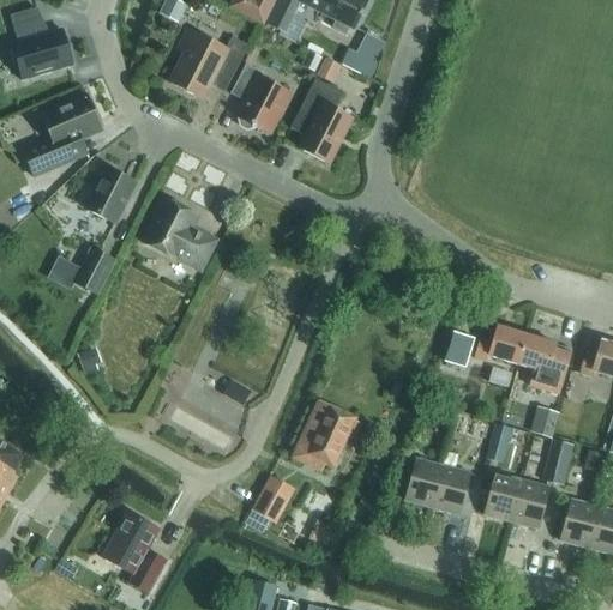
[(179,22),(188,2),(184,0),(164,0),(160,11),(179,22)]
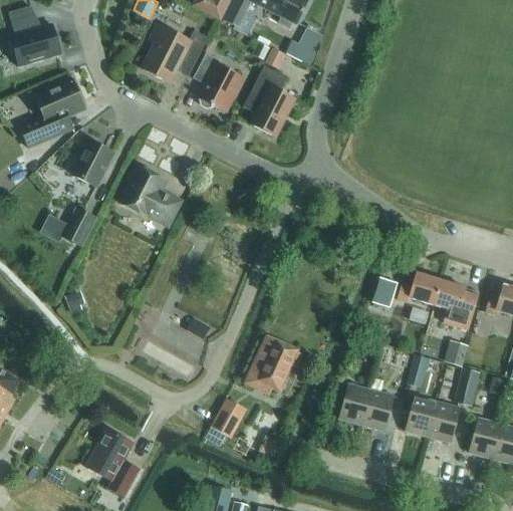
[(194,0),(192,5),(221,20),(231,0),(194,0)]
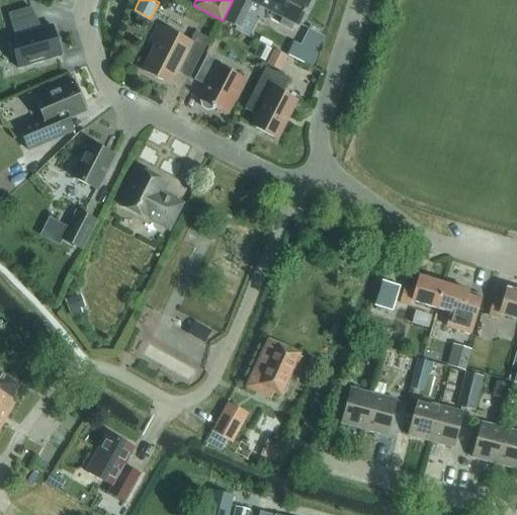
[(234,0),(226,18),(242,26),(254,1),(252,0),(234,0)]
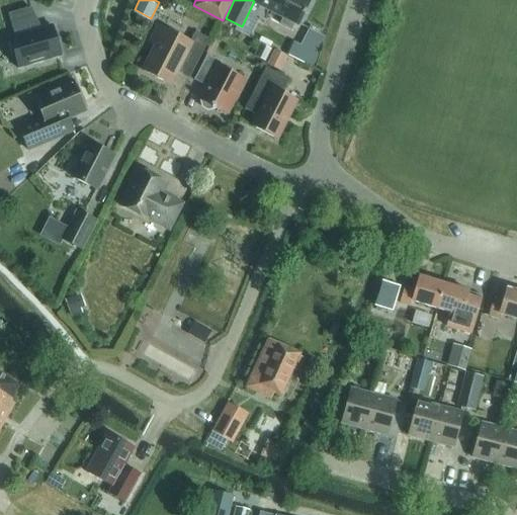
[(252,0),(254,1),(283,15),(281,21),(292,26),(295,21),(299,23),(312,0),(252,0)]
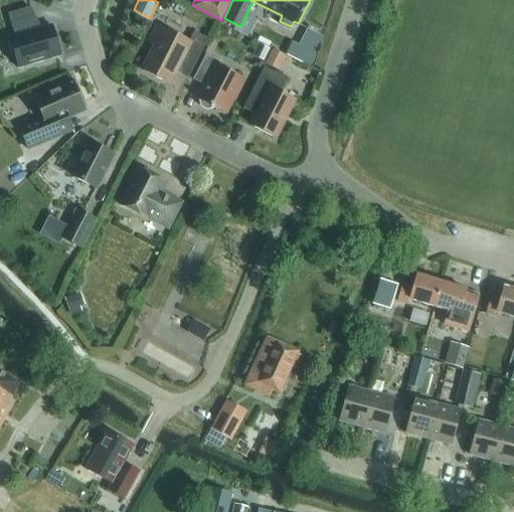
[(16,33),(10,35),(19,65),(61,53),(52,22),(38,27),(32,5),(9,11),(16,33)]
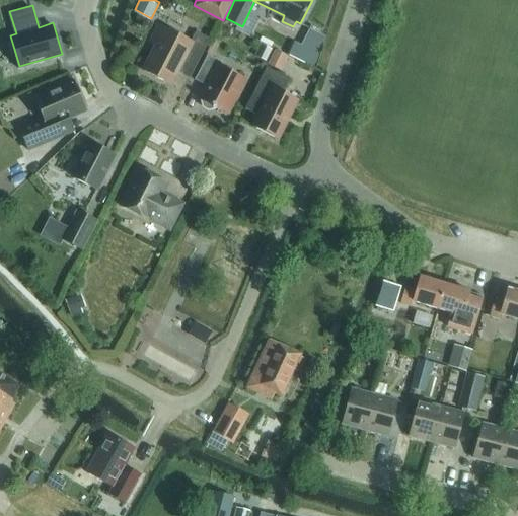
[(211,38),(197,30),(192,40),(159,23),(151,40),(158,44),(144,69),(171,82),(177,70),(191,77),(211,38)]
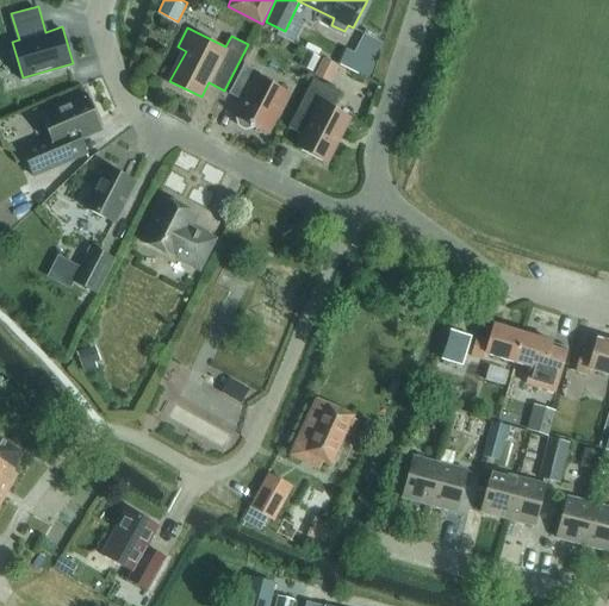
[(300,63),(314,70),(321,56),(308,49),(300,63)]
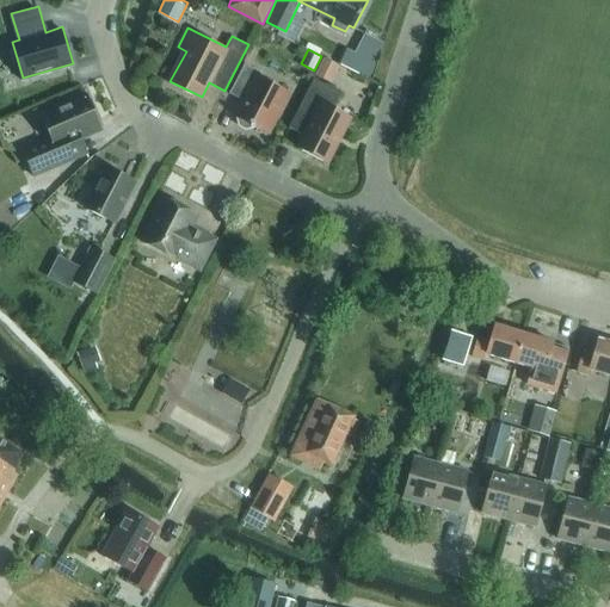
[(375,61),(362,55),(356,67),(369,73),(375,61)]
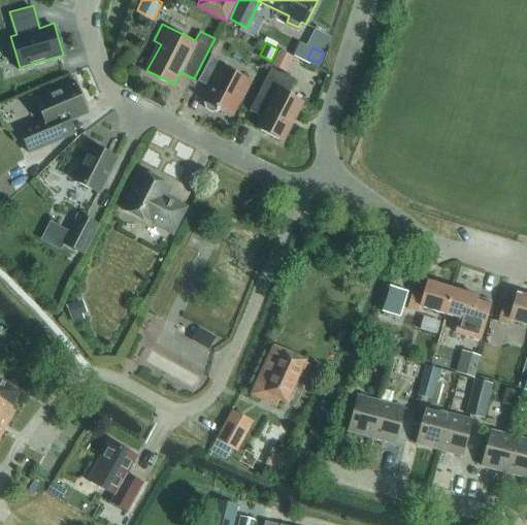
[(281,48),(273,64),(287,70),(292,59),(301,64),(303,60),(281,48)]
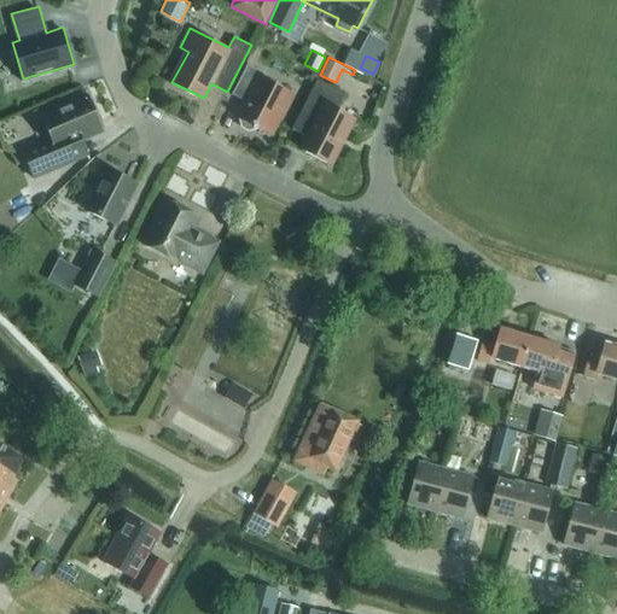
[(271,133),(292,92),(261,76),(265,71),(249,63),(233,93),(249,100),(240,117),(242,122),(246,121),(251,123),(254,128),(258,127),(271,133)]
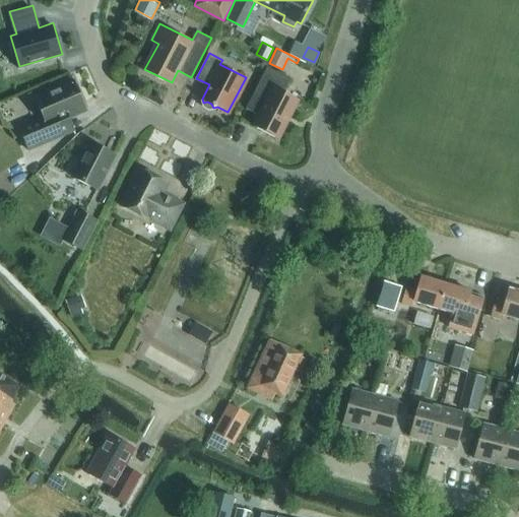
[(254,125),(278,137),(298,99),(284,91),(292,77),(268,66),(247,108),(260,114),(254,125)]
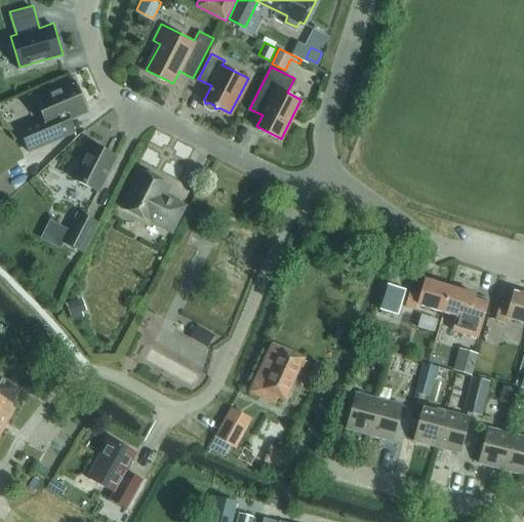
[(70,117),(87,110),(75,81),(37,97),(45,117),(21,128),(30,150),(75,130),(70,117)]
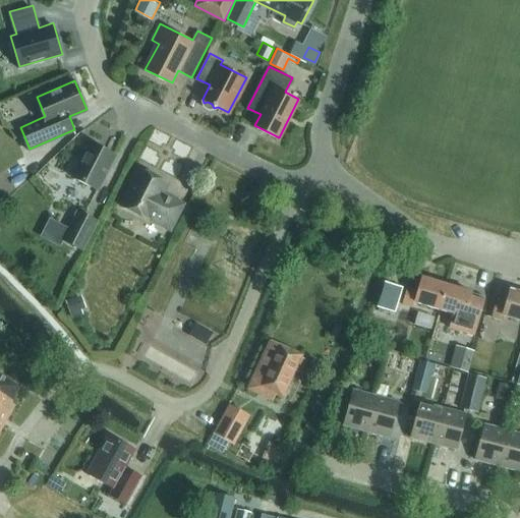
[(116,155),(91,141),(73,175),(98,188),(116,155)]
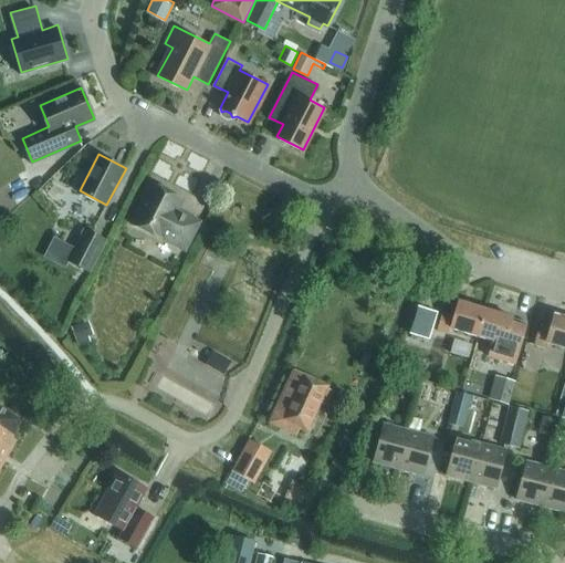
[(184,197),(153,183),(133,222),(163,238),(164,236),(186,248),(199,221),(177,209),(184,197)]
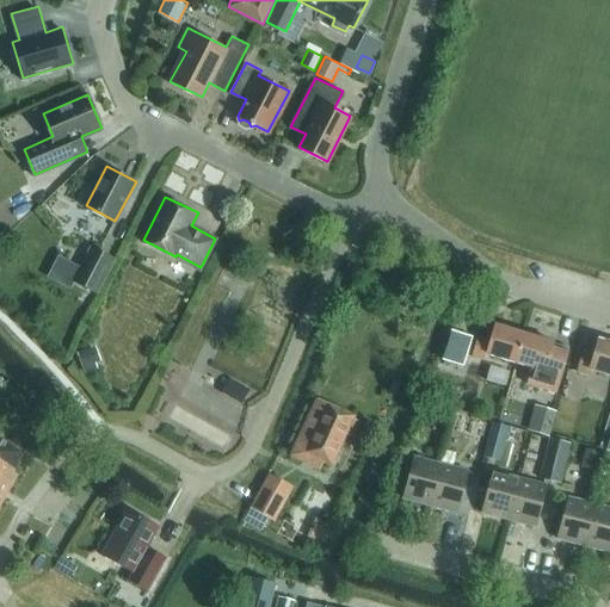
[(91,243),(73,279),(98,292),(117,258),(91,243)]
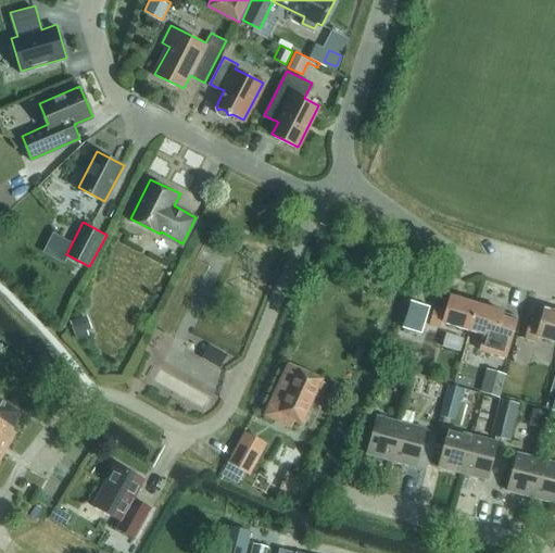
[(443,319),(470,327),(477,302),(450,294),(445,309),(434,305),(430,322),(441,324),(443,319)]
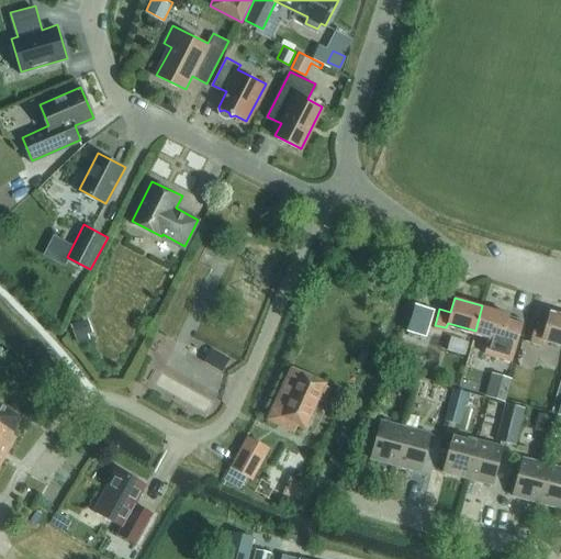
[(406,330),(427,336),(436,309),(415,302),(406,330)]
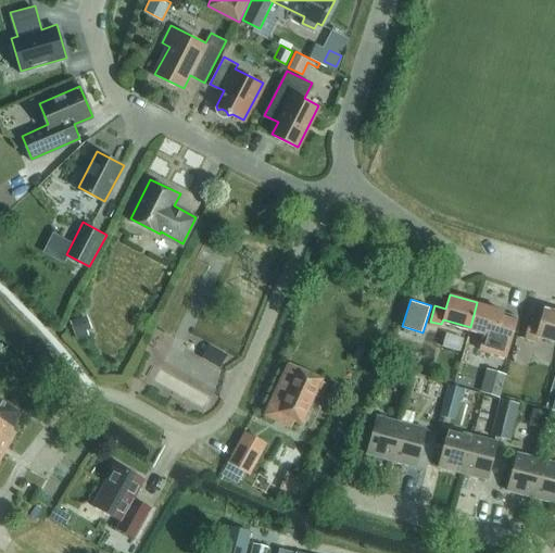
[(503,355),(516,314),(505,311),(477,302),(470,327),(484,331),(479,349),(503,355)]
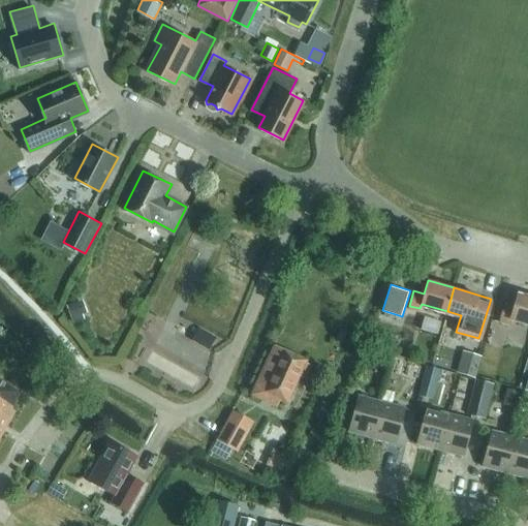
[(527,296),(519,294),(515,306),(504,303),(499,320),(510,323),(511,318),(527,322),(527,296)]
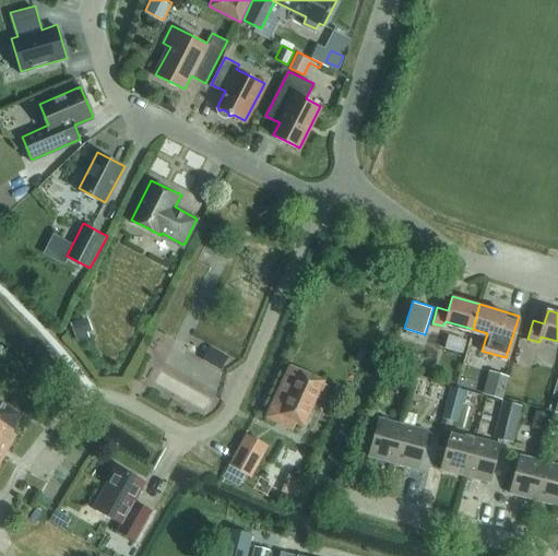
[(71,321),(78,340),(91,335),(88,331),(93,330),(87,315),(71,321)]
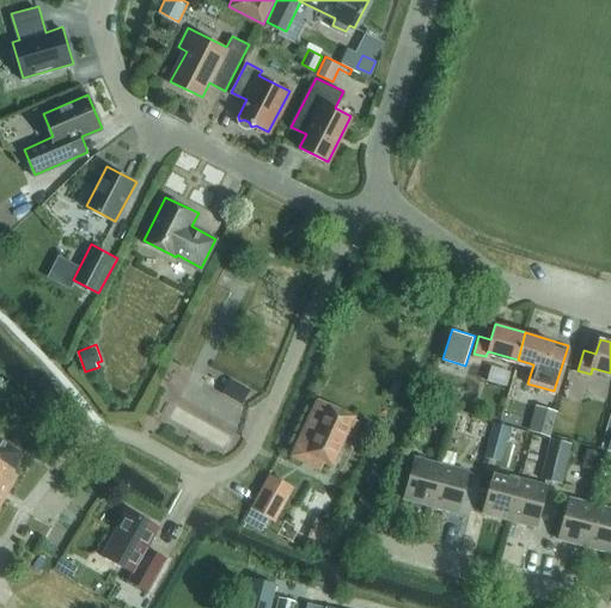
[(234,378),(227,394),(249,404),(256,386),(234,378)]
